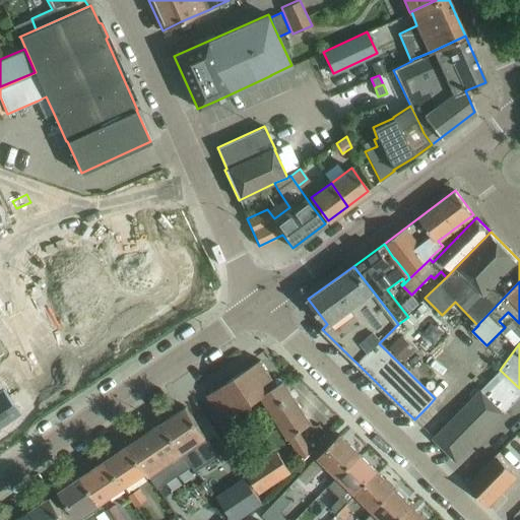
[(260,360),(239,373),(207,394),(224,419),(261,396),(283,382),(281,378),(275,377),(272,378),(260,360)]
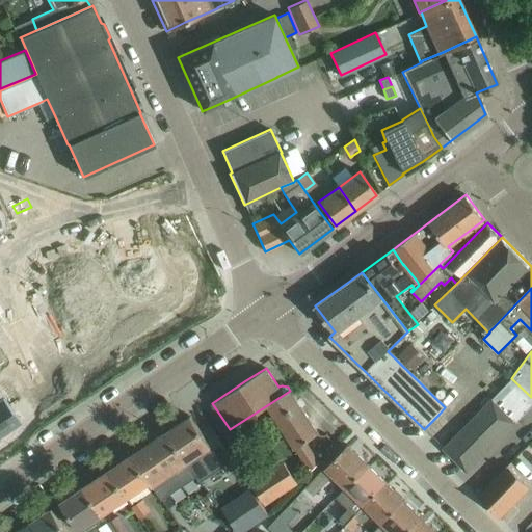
[(510,380),(443,448),(467,471),(531,403),(531,397),(511,378),(510,380)]
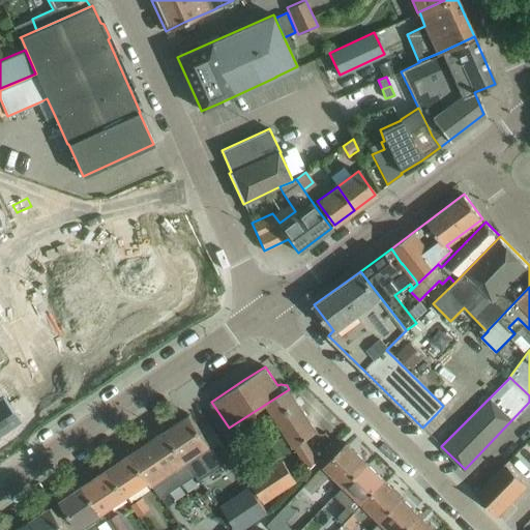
[(1,392),(0,393),(0,432),(4,430),(7,428),(20,419),(7,401),(18,393),(11,385),(1,392)]
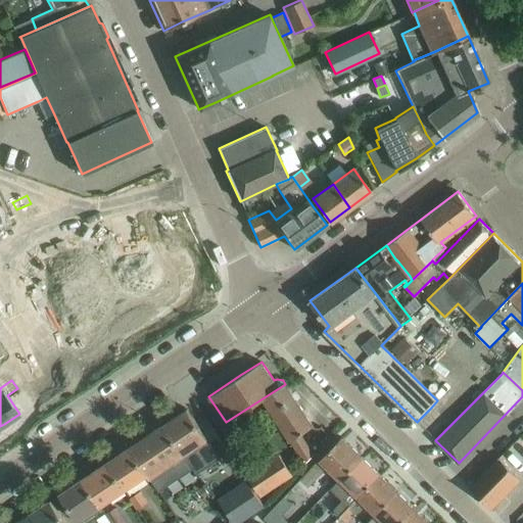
[(263,398),(290,440),(313,425),(285,384),(263,398)]
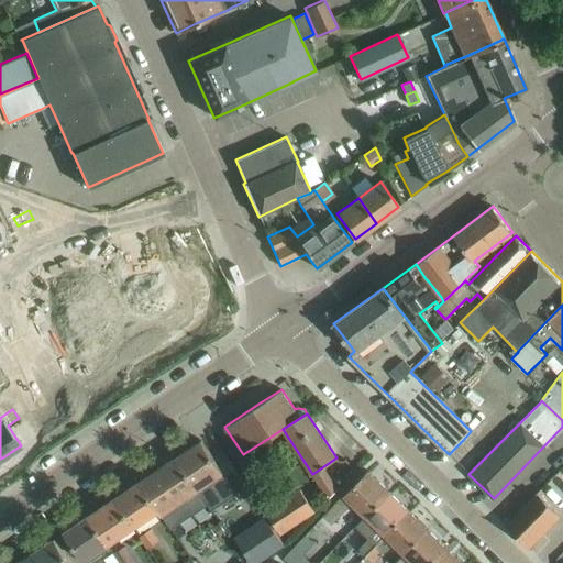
[(213,457),(201,440),(176,456),(188,474),(199,490),(198,490),(200,494),(209,487),(207,484),(223,474),(224,476),(234,470),(222,451),(213,457)]
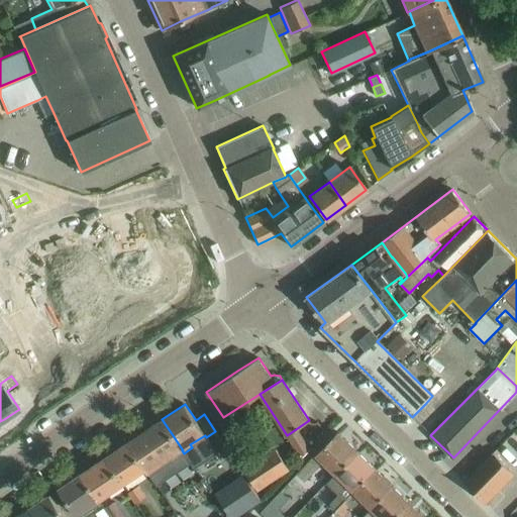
[(174,473),(190,462),(184,453),(182,450),(183,450),(173,435),(162,419),(145,430),(174,473)]
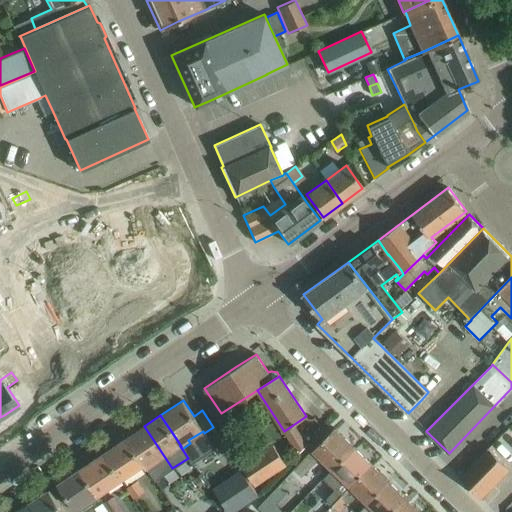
[(172,468),(144,426),(127,437),(146,464),(145,465),(147,468),(155,480),(172,468)]
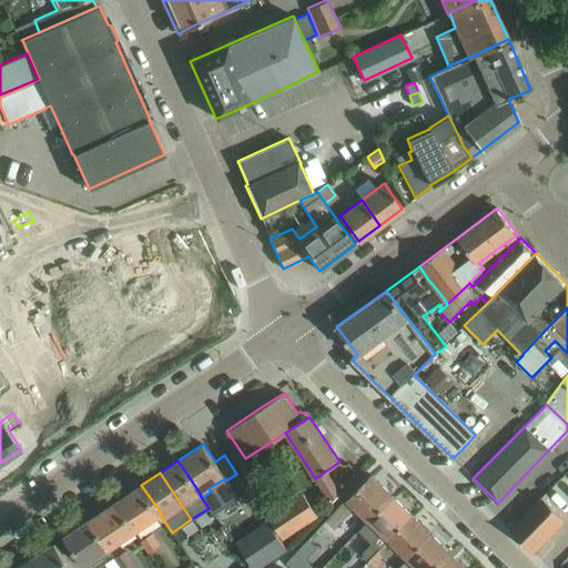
[(369,520),(393,496),(371,474),(326,520),(334,529),(355,507),(369,520)]
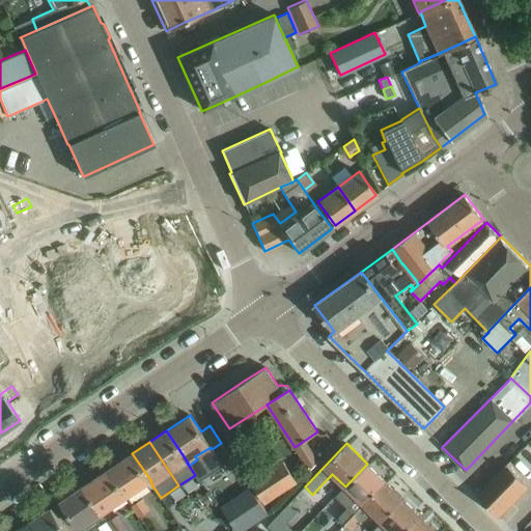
[(311,451),(301,457),(310,471),(318,462),(311,451)]
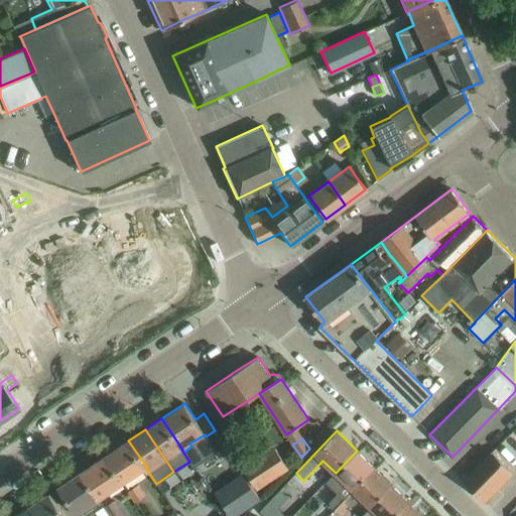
[(123,484),(146,469),(147,468),(128,440),(105,456),(123,484)]
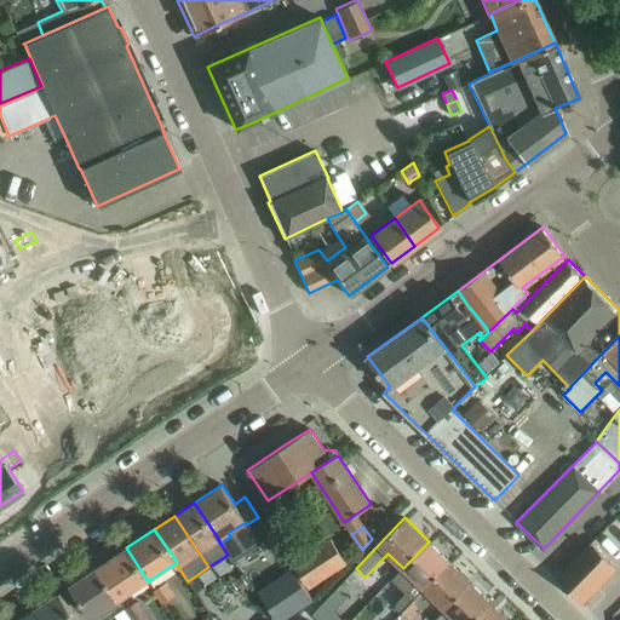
[(308,586),(346,562),(329,537),(292,562),(308,586)]
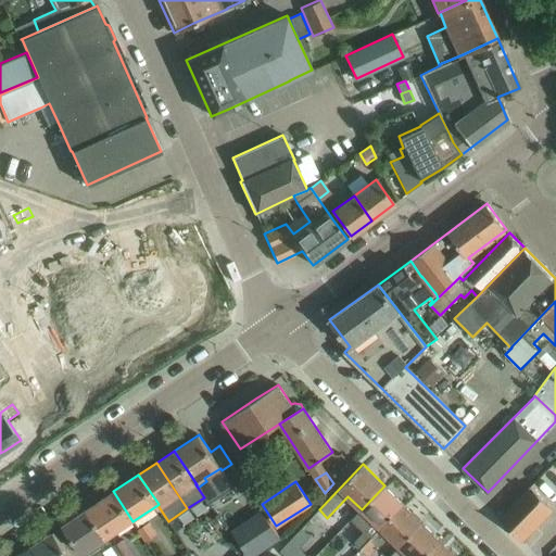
[(521,541),(554,508),(534,490),(538,487),(534,482),(498,518),(521,541)]
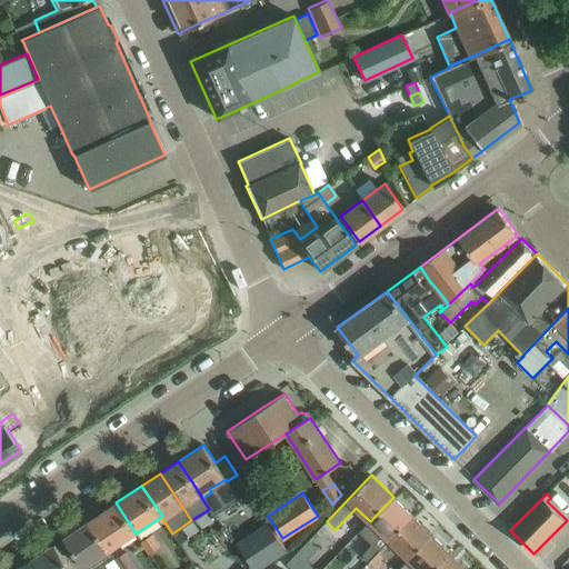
[(389,540),(413,516),(393,497),(370,521),(389,540)]
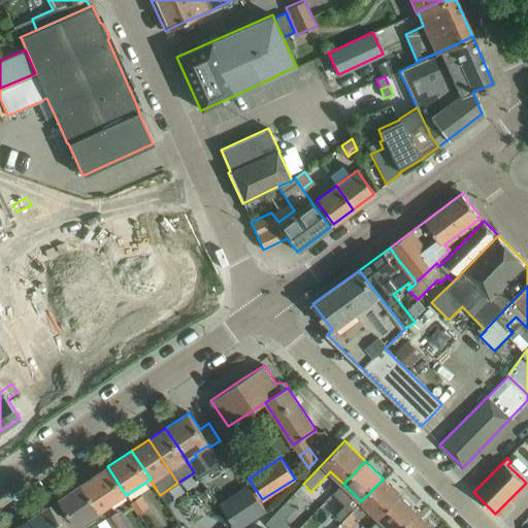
[(101,512),(110,505),(126,495),(107,466),(83,483),(101,512)]
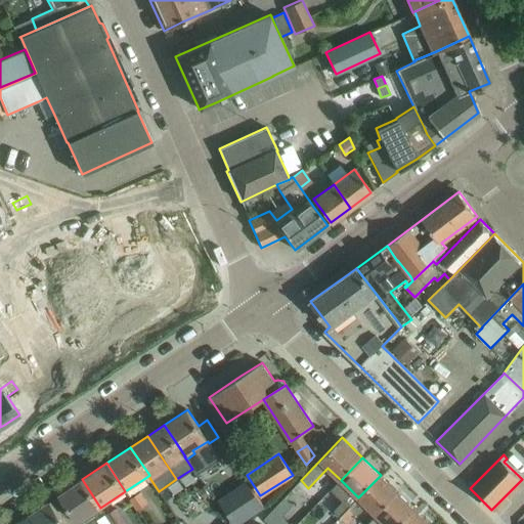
[(376,515),(386,506),(398,492),(381,475),(358,497),(349,507),(340,516),(347,523),(356,515),(366,506),(376,515)]
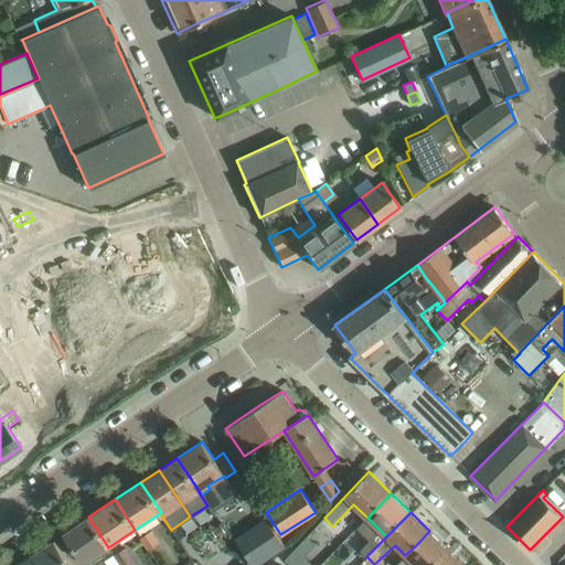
[(83,564),(87,564),(96,560),(94,556),(108,547),(88,516),(63,533),(76,553),(83,564)]
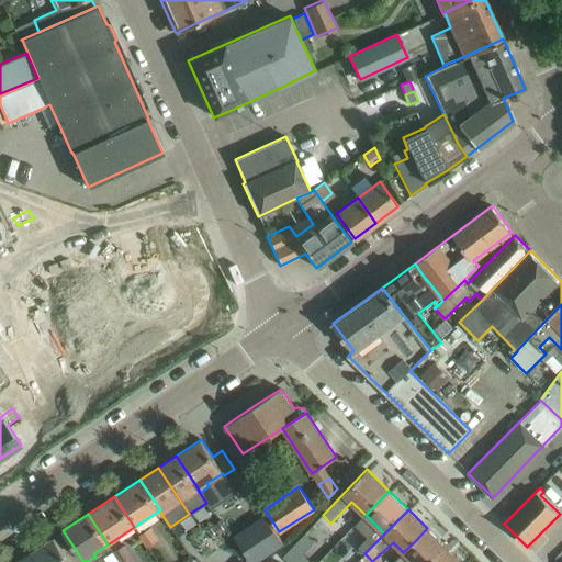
[(266,517),(235,538),(251,561),(254,561),(283,542),(266,517)]
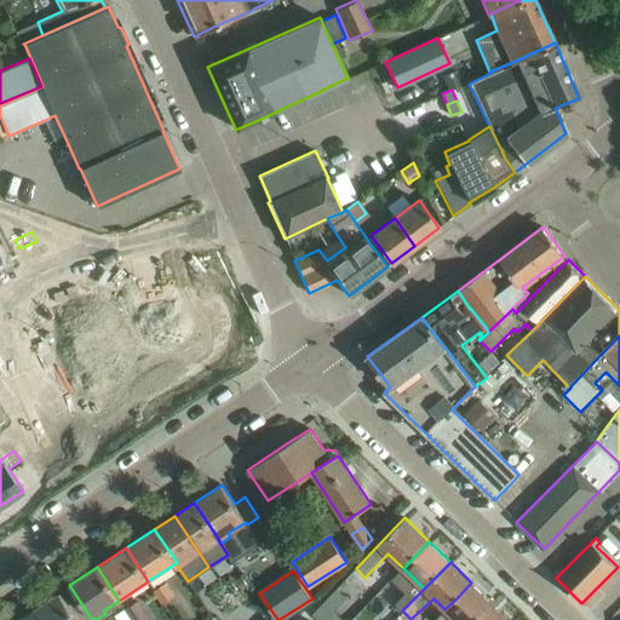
[(242,575),(234,581),(240,590),(248,584),(242,575)]
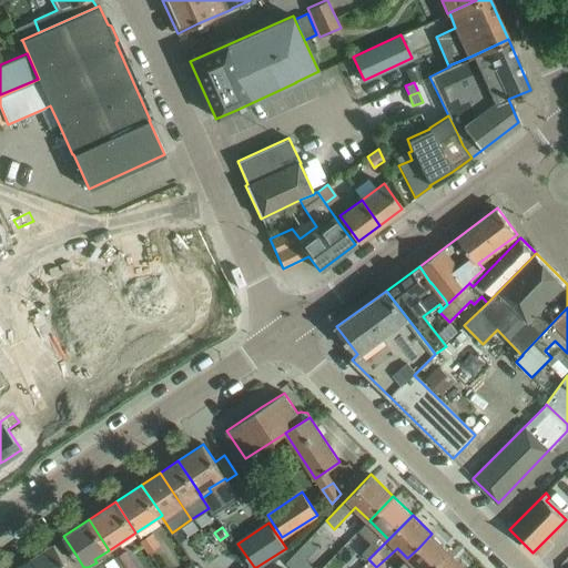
[(148,551),(159,545),(152,534),(140,540),(148,551)]
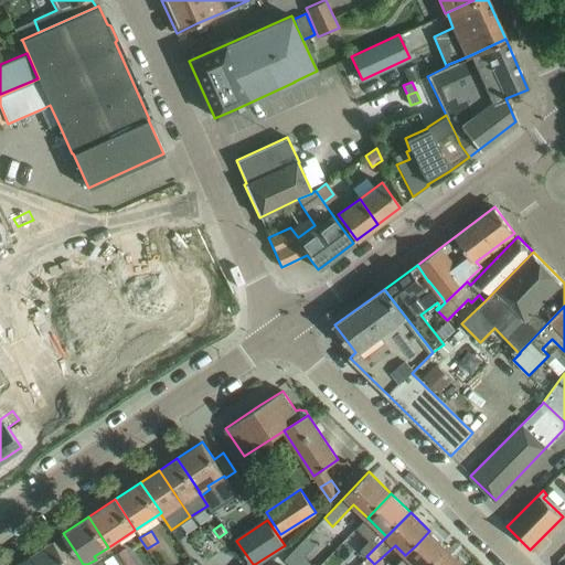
[(415,564),(433,564),(438,560),(448,550),(429,531),(416,545),(405,555),(415,564)]
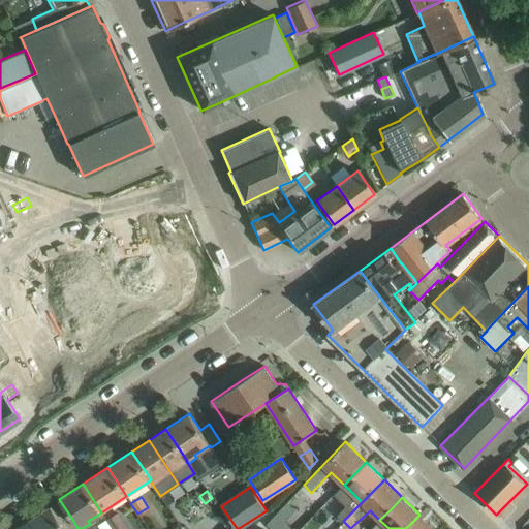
[(343,521),(352,511),(346,504),(337,515),(343,521)]
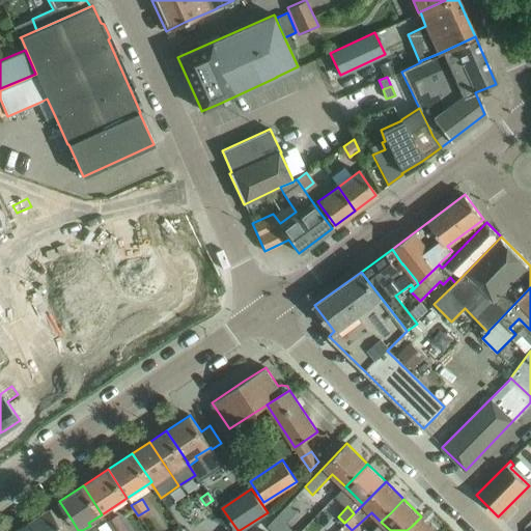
[(51,507),(30,522),(36,530),(65,530),(62,526),(51,507)]
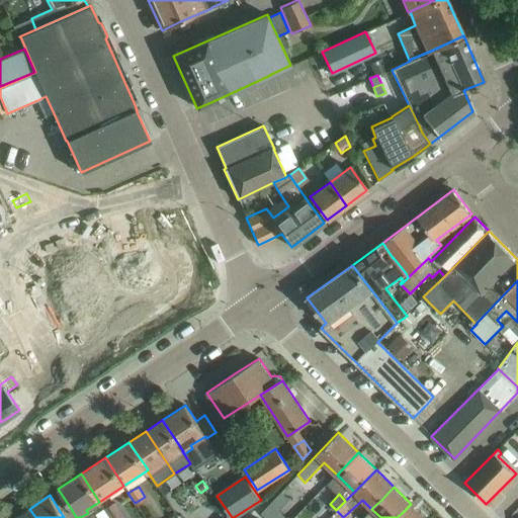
[(113,503),(104,509),(109,517),(124,517),(114,503),(113,503)]
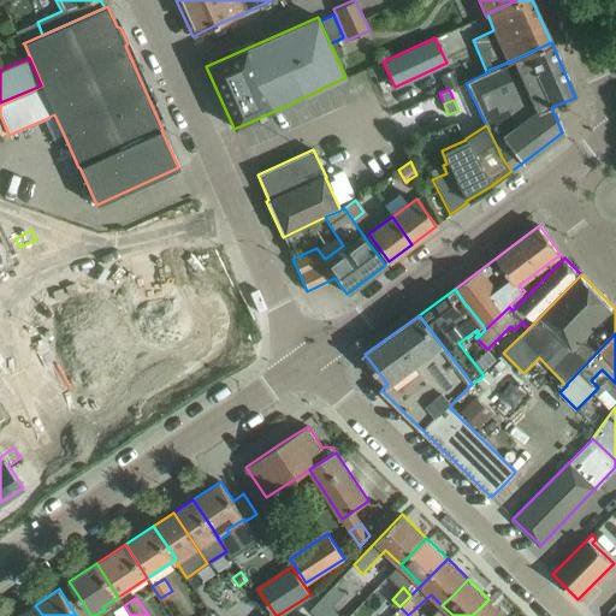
[(315,615),(321,615),(330,608),(320,599),(309,610),(315,615)]
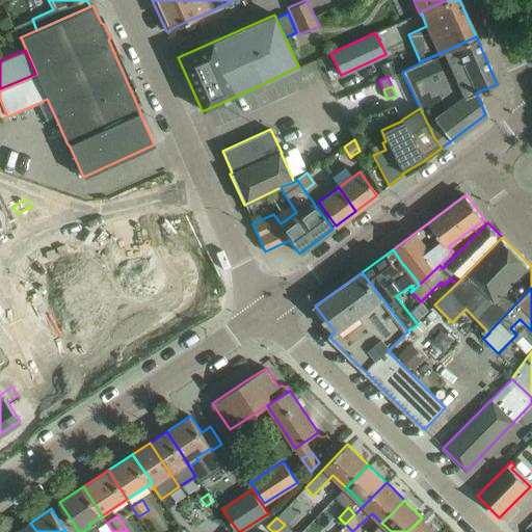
[(436,531),(422,517),(413,527),(407,531),(436,531)]
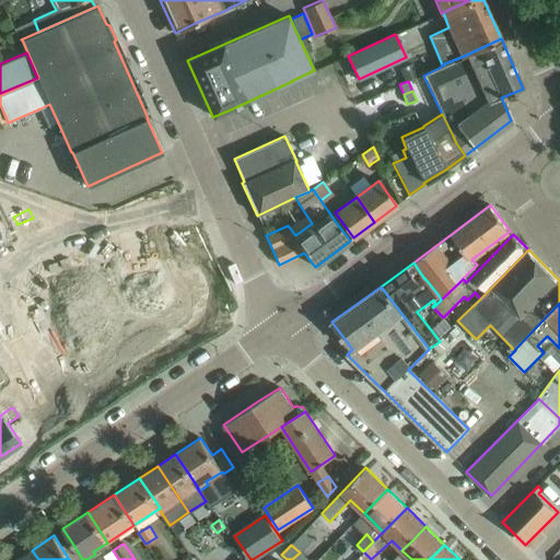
[(38,559),(32,550),(15,559),(38,559)]
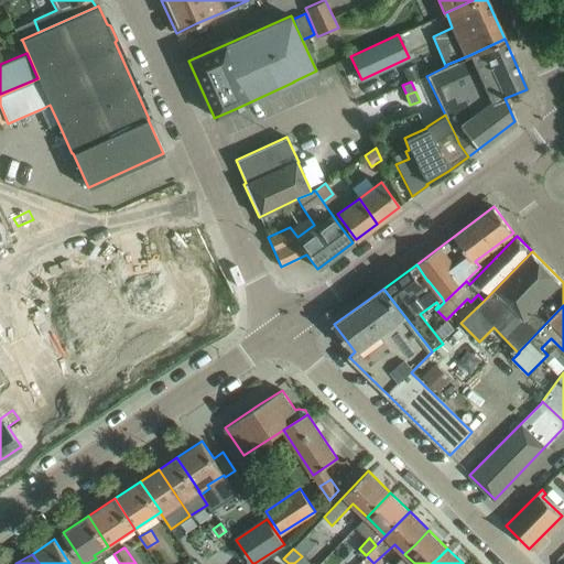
[(119,563),(114,554),(114,555),(105,561),(107,563),(119,563)]
